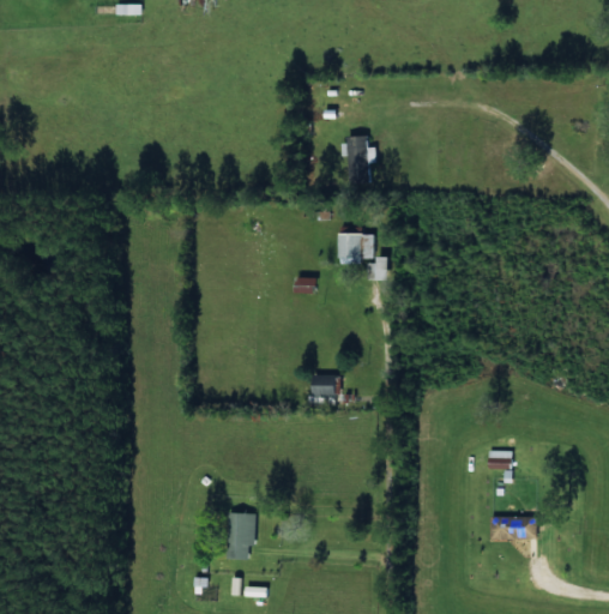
[(115,14),(140,13),(140,4),(115,4),(115,14)]
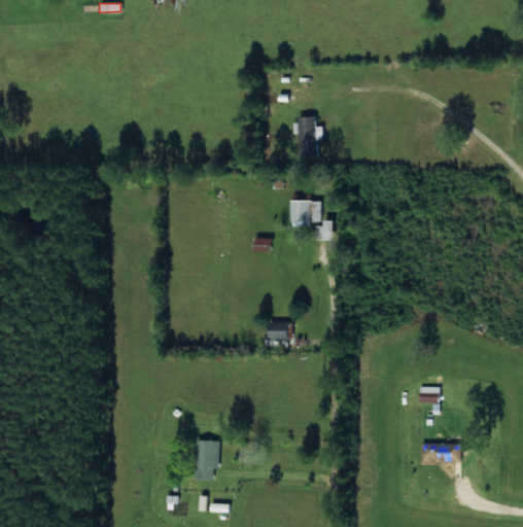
[(323,139),(323,126),(316,126),(316,115),(298,116),(300,156),(317,156),(316,139),(323,139)]
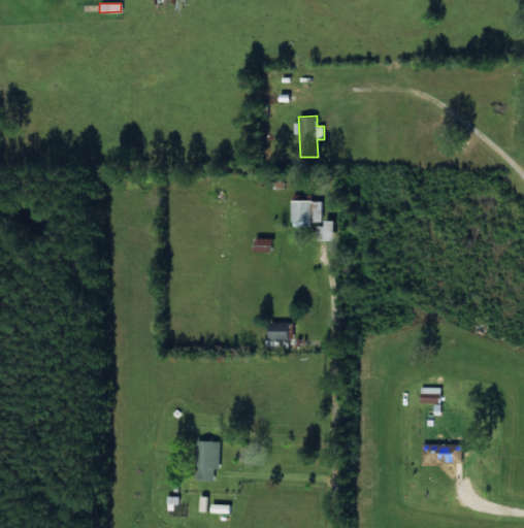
[(292,226),(312,227),(312,222),(322,222),(322,200),(292,200),(292,226)]
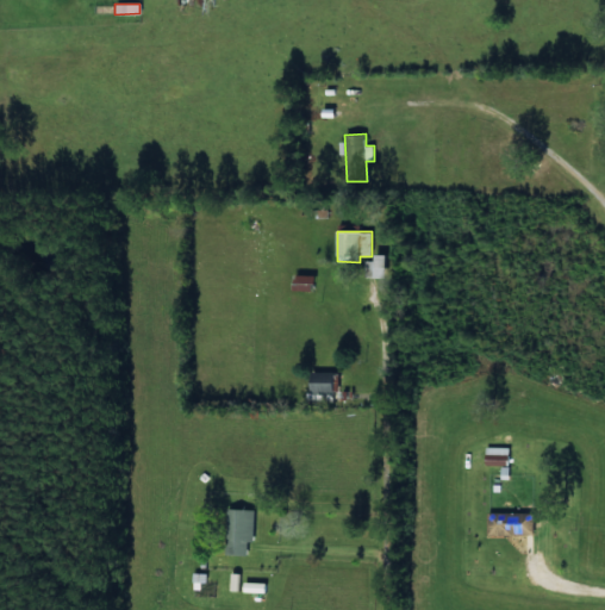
[(387,254),(374,254),(374,260),(363,261),(365,278),(387,278),(387,254)]
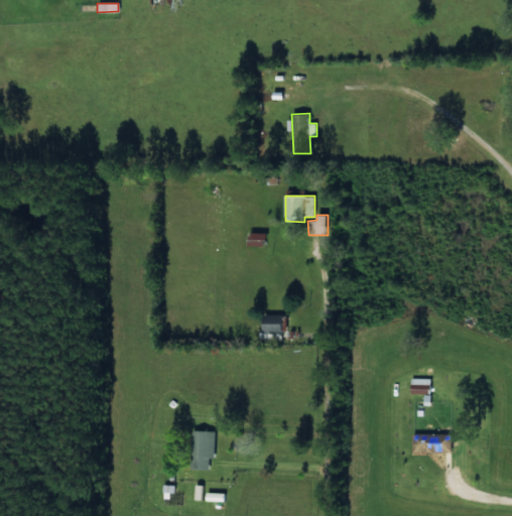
[(249,245),(266,246),(266,233),(249,232),(249,245)]
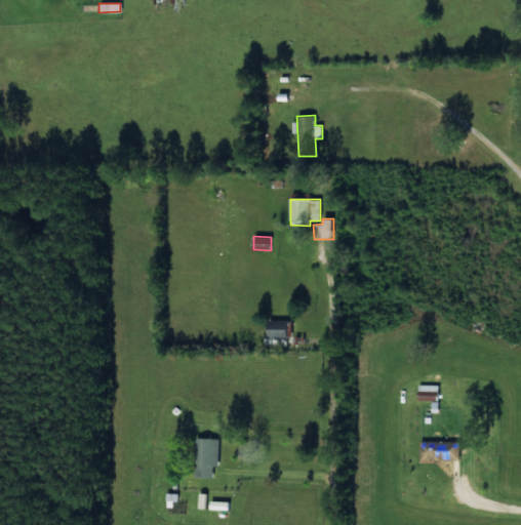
[(287,320),(269,320),(269,337),(263,337),(263,346),(288,346),(287,320)]
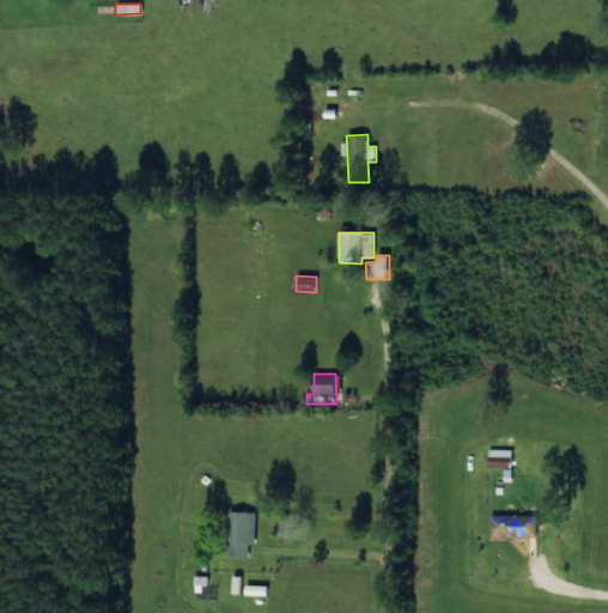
[(255,513),(228,511),(226,557),(248,557),(248,544),(254,544),(255,513)]
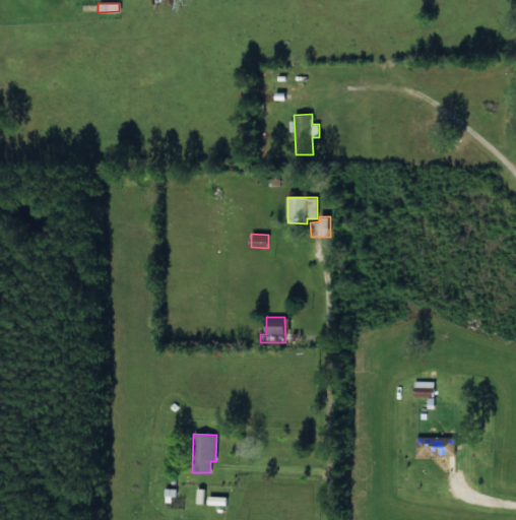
[(455,457),(455,437),(415,437),(414,456),(455,457)]
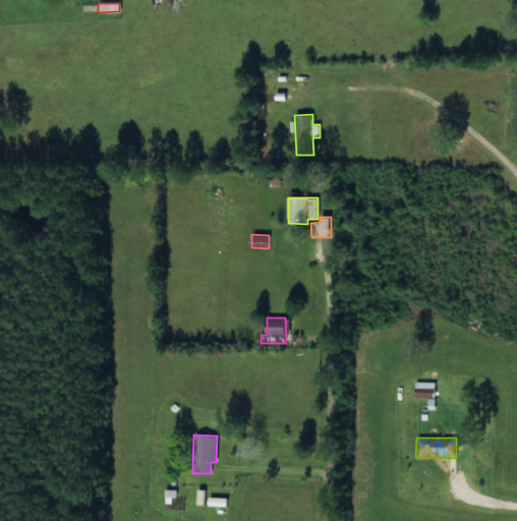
[(175,501),(175,489),(164,489),(164,501),(175,501)]
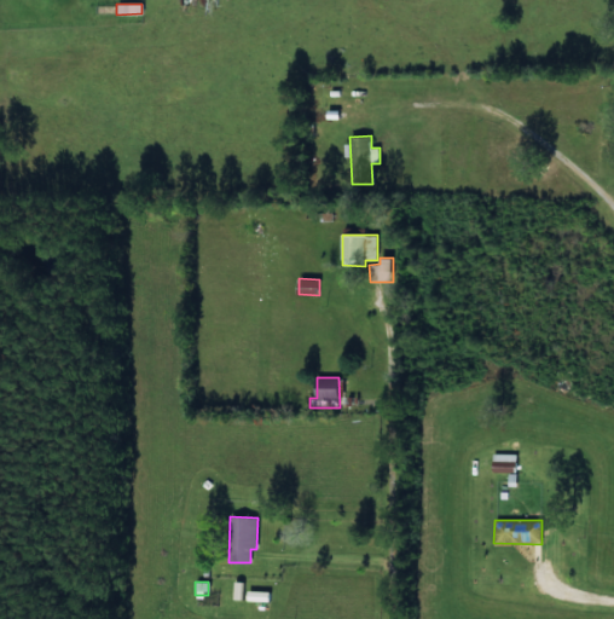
[(242,600),(243,582),(232,582),(231,599),(242,600)]
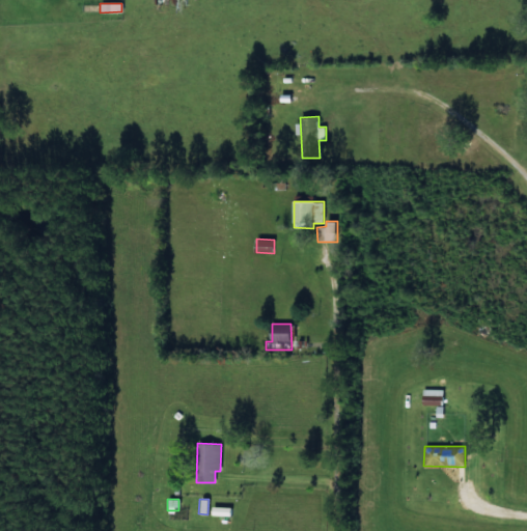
All buildings are outlined.
